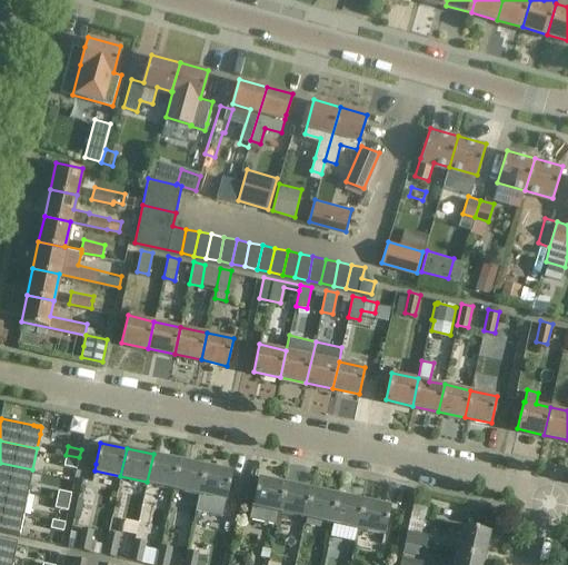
[(179,459),(153,454),(147,482),(173,487),(179,459)]
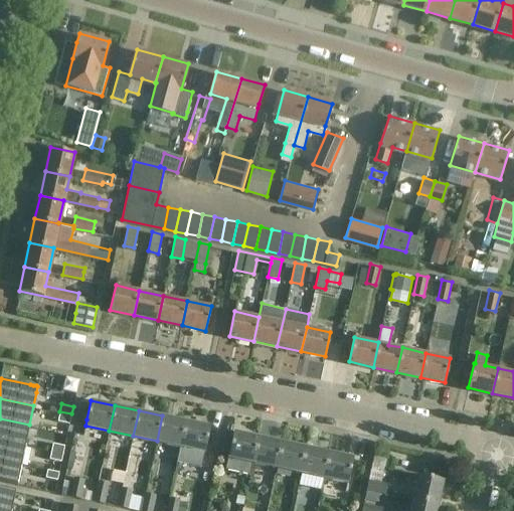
[(59,411),(58,419),(70,421),(71,413),(59,411)]
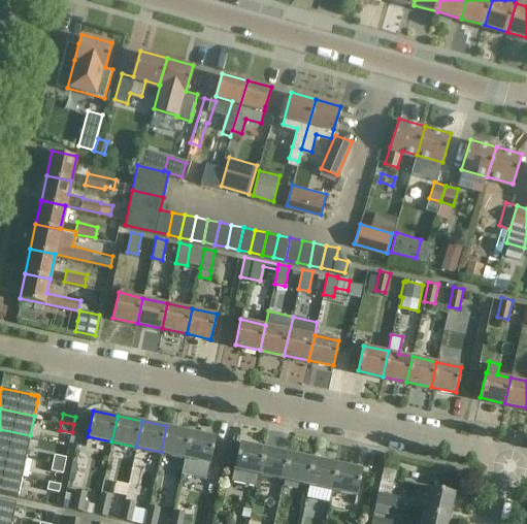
[(191,431),(166,426),(161,452),(185,457),(186,457),(191,431)]
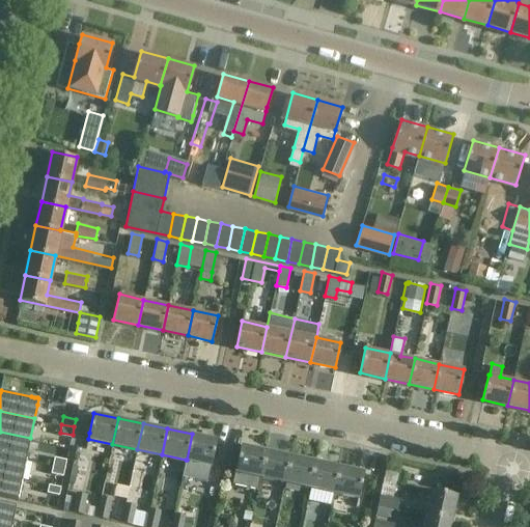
[(0,432),(0,451),(26,458),(30,438),(0,432)]
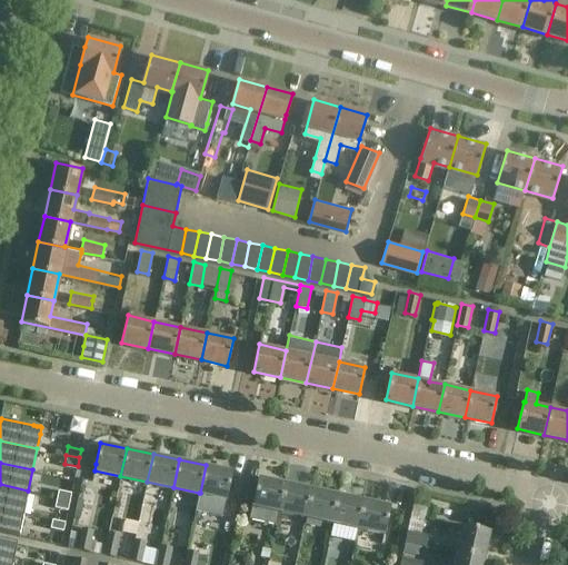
[(232,472),(206,465),(200,493),(199,493),(193,519),(198,521),(199,517),(201,518),(202,509),(223,514),(232,472)]
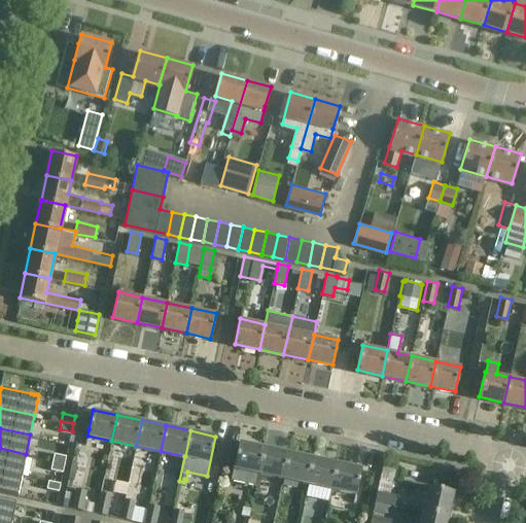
[(239,442),(234,466),(232,478),(256,484),(259,473),(258,472),(264,447),(239,442)]
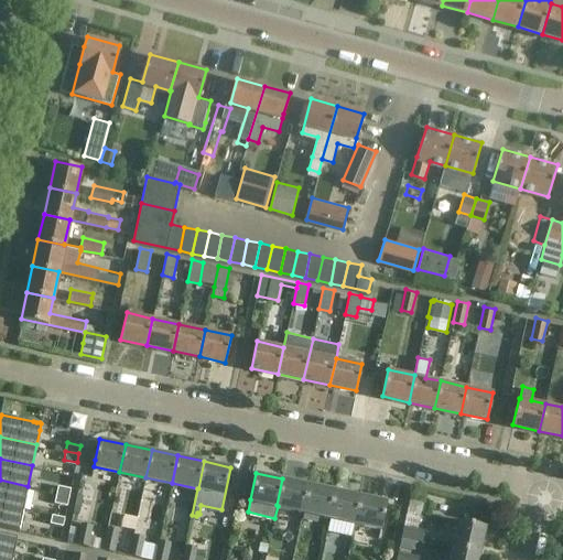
[(303,512),(309,484),(282,478),(277,505),(278,506),(303,512)]
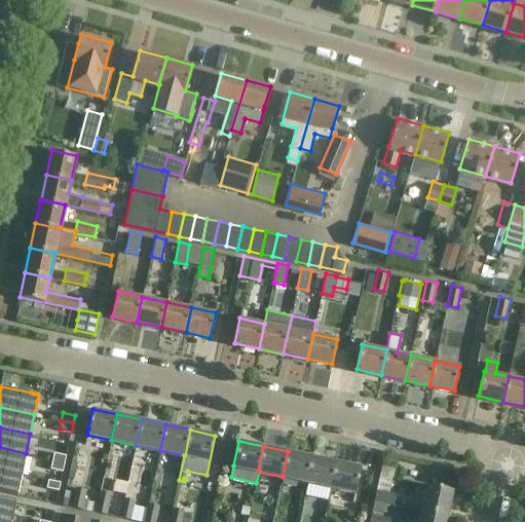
[(0,467),(21,472),(26,453),(0,447),(0,467)]
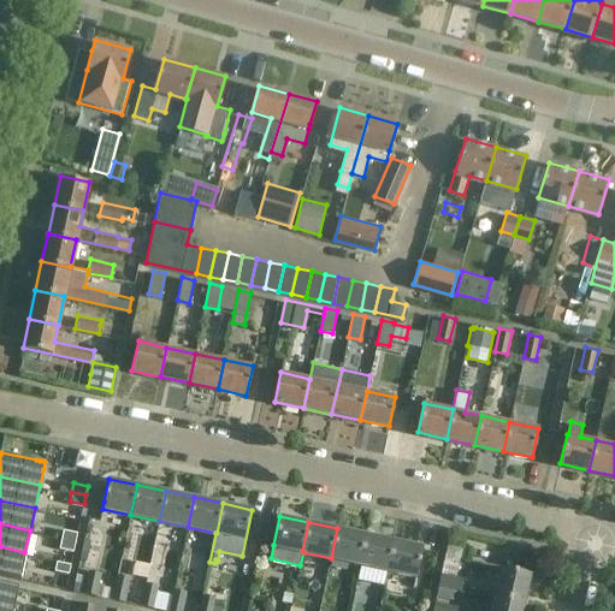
[(92,527),(87,551),(99,553),(104,529),(92,527)]
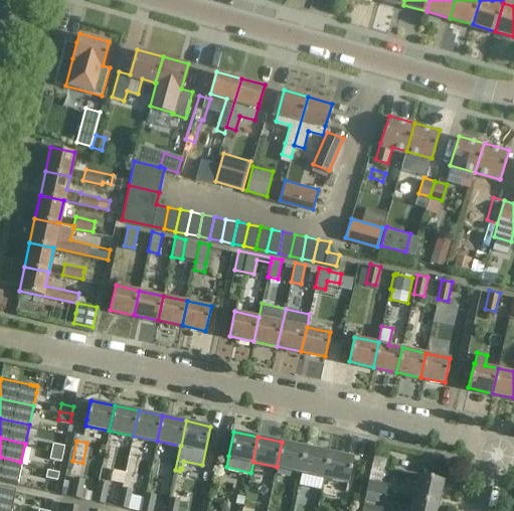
[(53,442),(51,450),(63,452),(65,444),(53,442)]
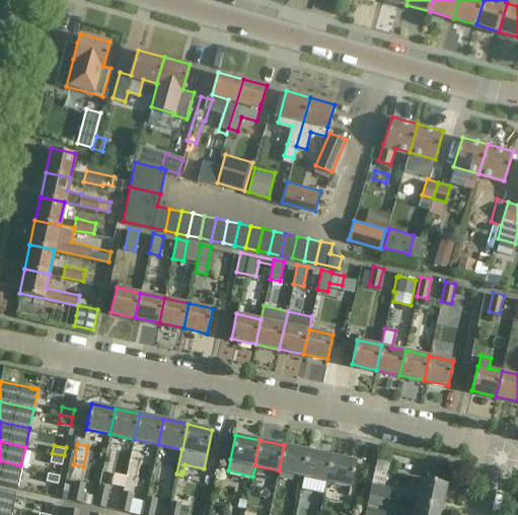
[(284,445),(279,470),(302,475),(308,450),(284,445)]
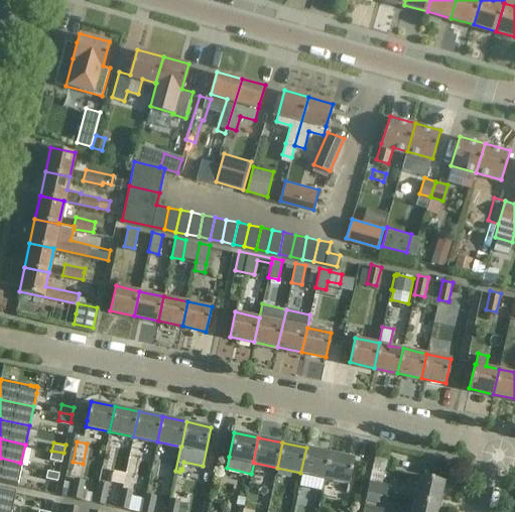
[(306,448),(300,473),(325,478),(330,453),(306,448)]
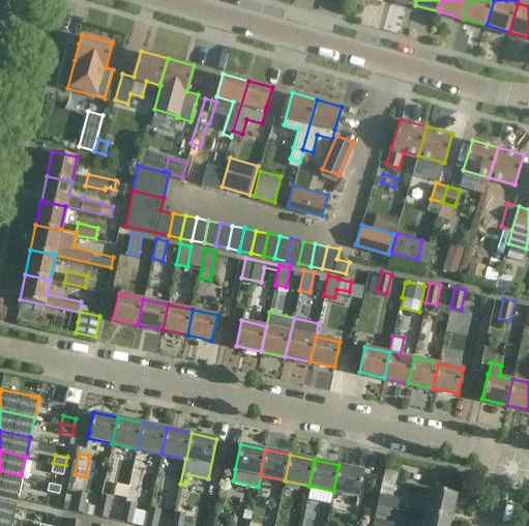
[(53,463),(51,471),(63,473),(65,465),(53,463)]
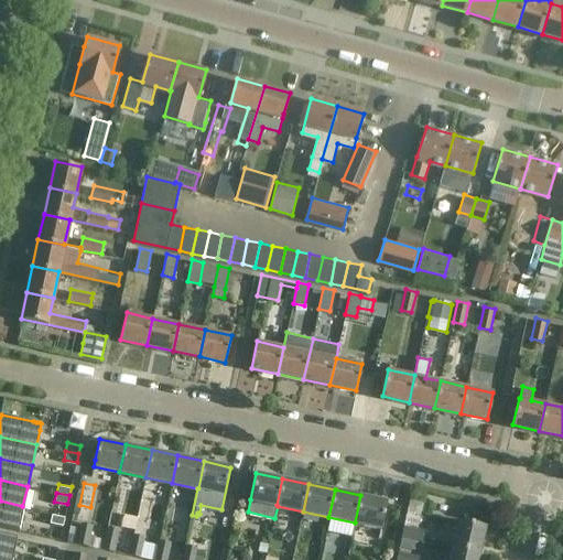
[(410,494),(402,535),(415,538),(415,539),(422,540),(425,528),(418,526),(421,512),(429,514),(432,499),(410,494)]
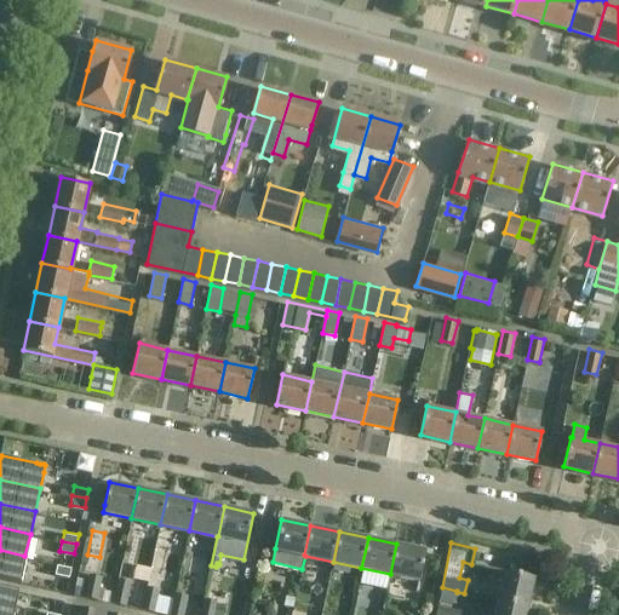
[(396,544),(390,574),(419,580),(425,550),(396,544)]
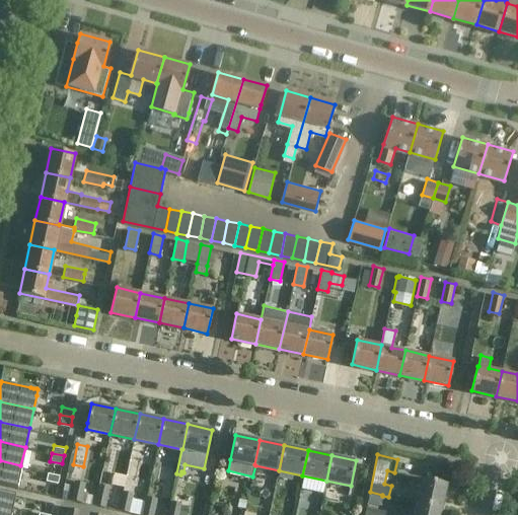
[(0,482),(16,486),(20,465),(0,460),(0,482)]
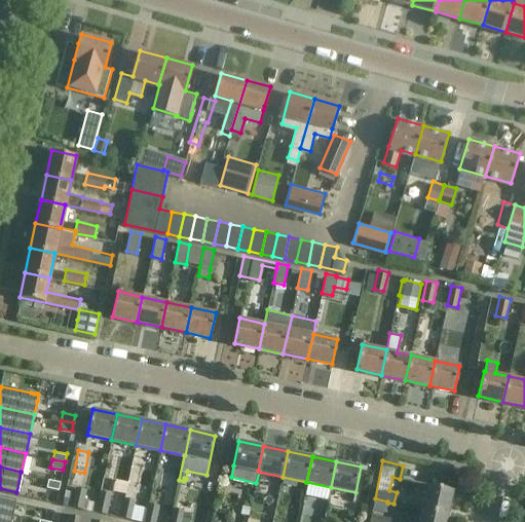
[(48,478),(46,486),(59,489),(61,481),(48,478)]
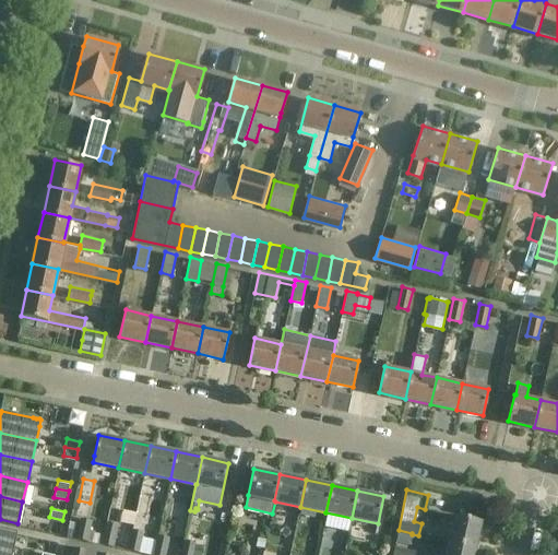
[(449,541),(475,546),(481,521),(454,515),(449,541)]
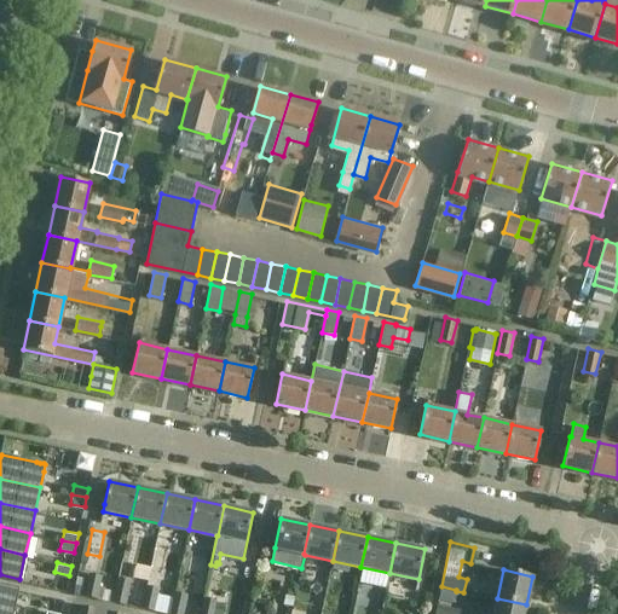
[(113,601),(115,590),(100,586),(103,575),(90,572),(86,586),(76,584),(74,592),(113,601)]
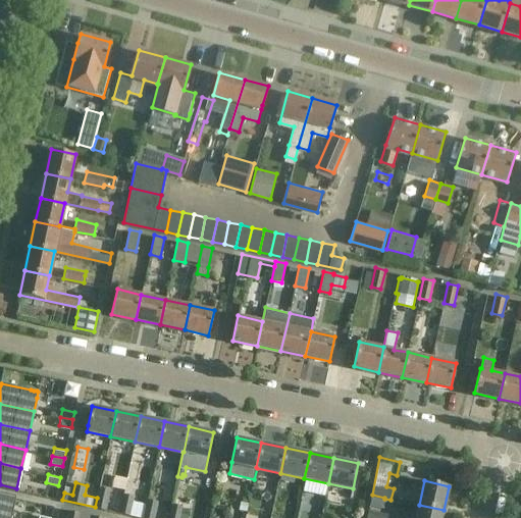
[(99,487),(97,498),(95,507),(107,509),(111,489),(99,487)]
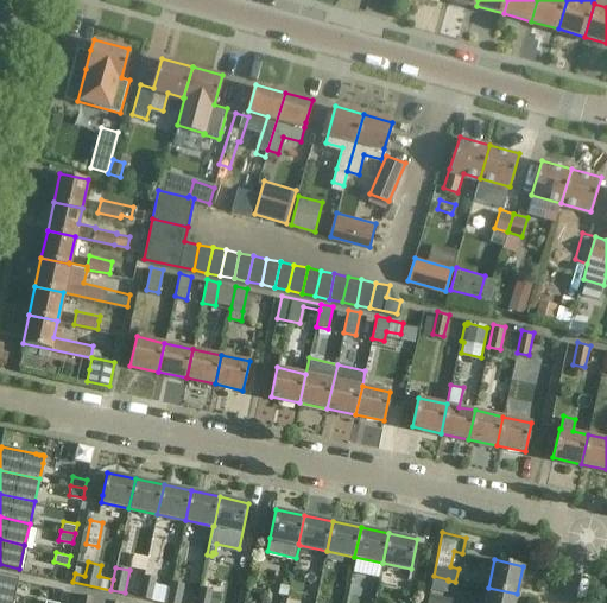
[(0,598),(13,602),(18,577),(0,573),(0,598)]
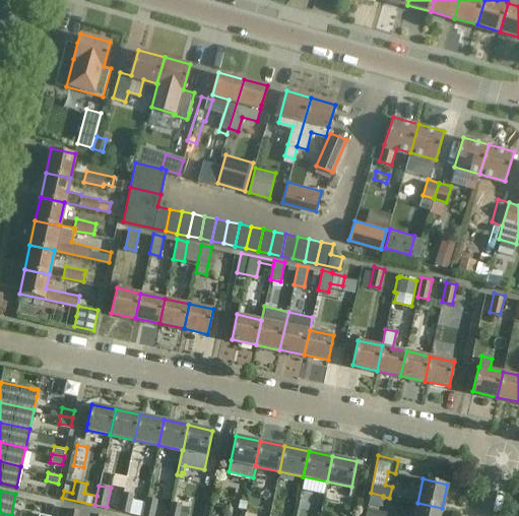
[(134,494),(123,492),(119,510),(130,512),(134,494)]
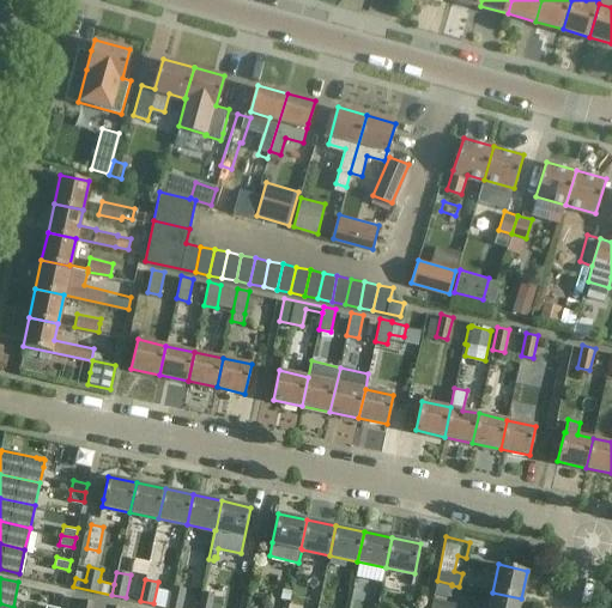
[(437,581),(435,591),(449,594),(452,585),(452,584),(437,581)]
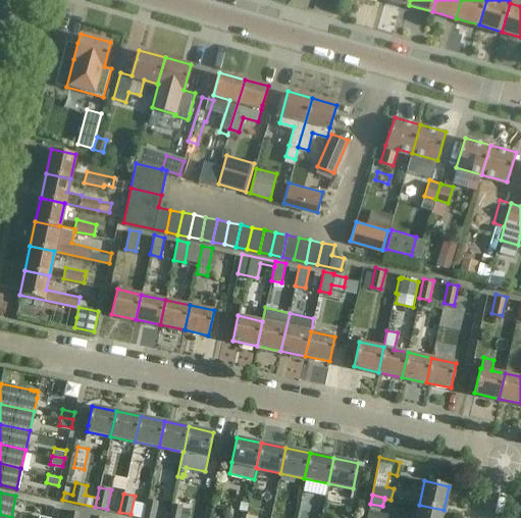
[(144,517),(149,517),(154,517),(159,501),(148,498),(144,517)]
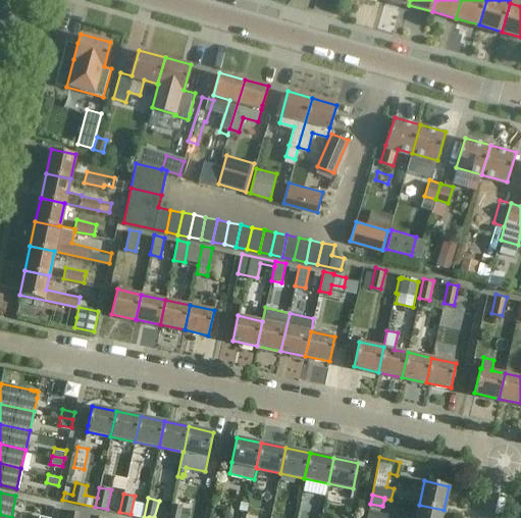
[(241,500),(239,509),(247,510),(249,502),(241,500)]
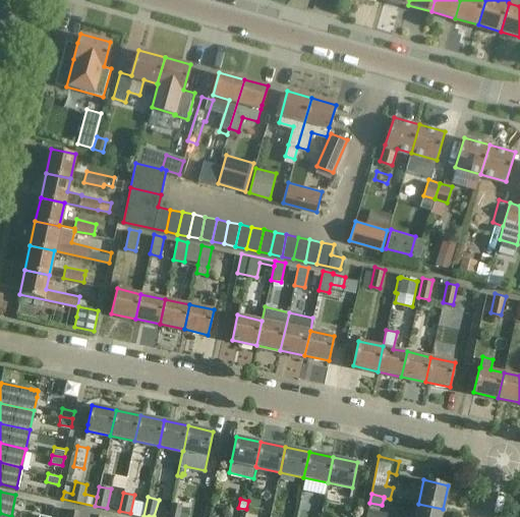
[(180,516),(183,505),(171,502),(168,516),(180,516)]
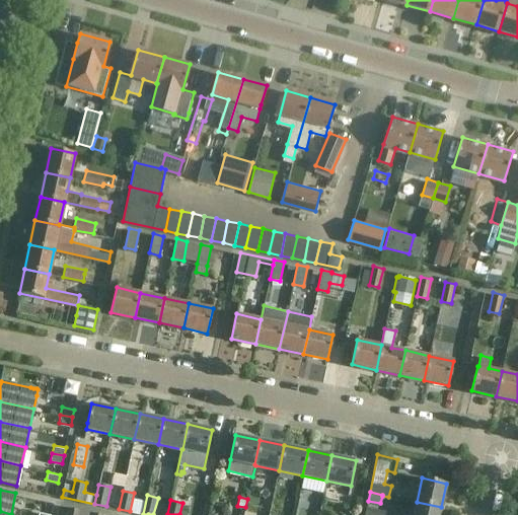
[(414,514),(439,514),(441,507),(417,502),(414,514)]
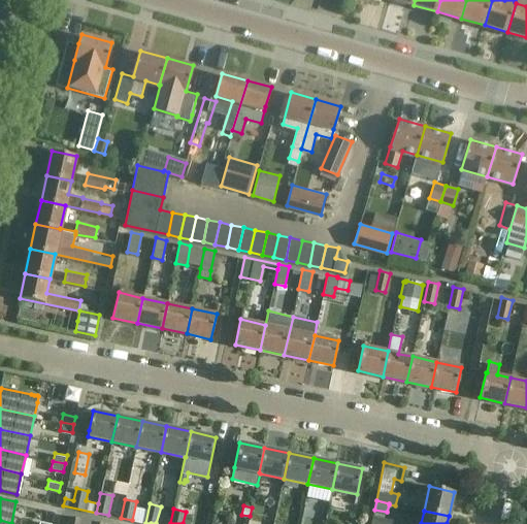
[(68,523),(95,523),(96,521),(70,515),(68,523)]
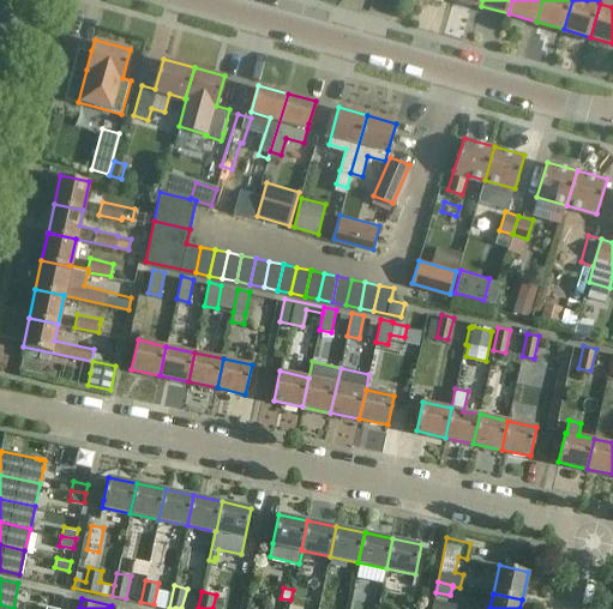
[(434,598),(432,608),(455,608),(457,603),(434,598)]
